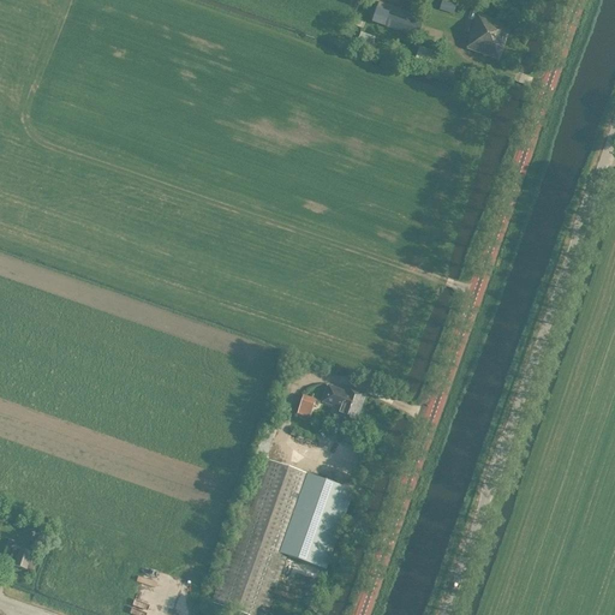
[(371,22),(417,37),(424,16),(378,0),(371,22)]
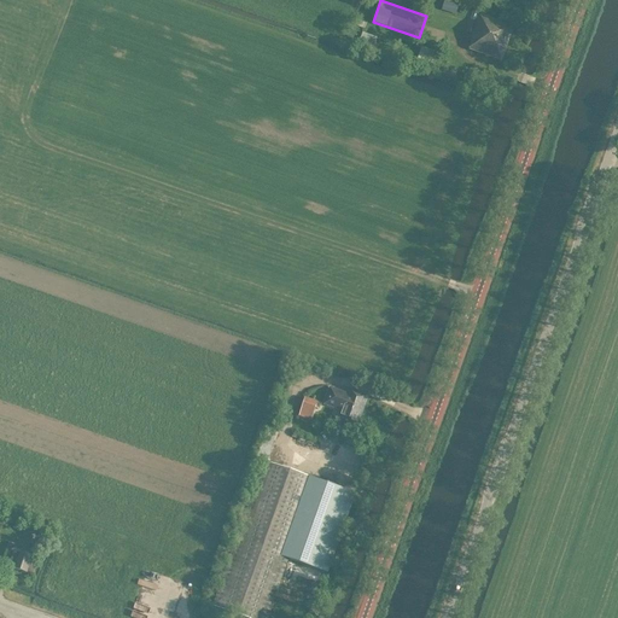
[(468,48),(501,60),(513,25),(479,13),(471,39),(472,39),(468,48)]
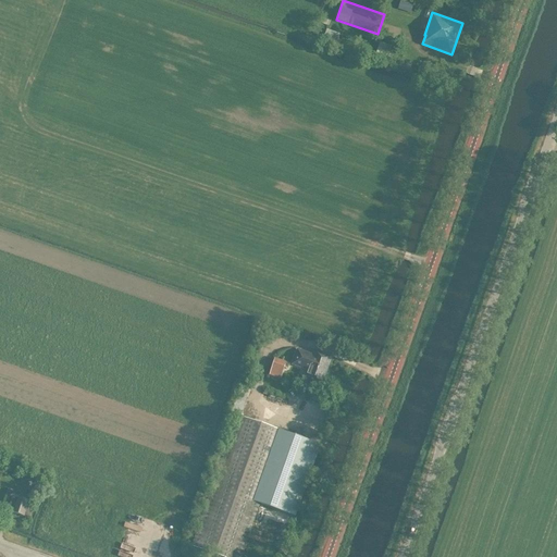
[(323,37),(335,41),(339,33),(326,28),(323,37)]
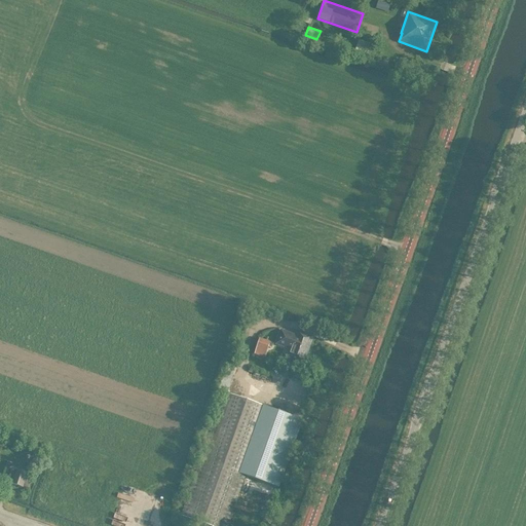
[(372,42),(361,39),(358,47),(370,51),(372,42)]
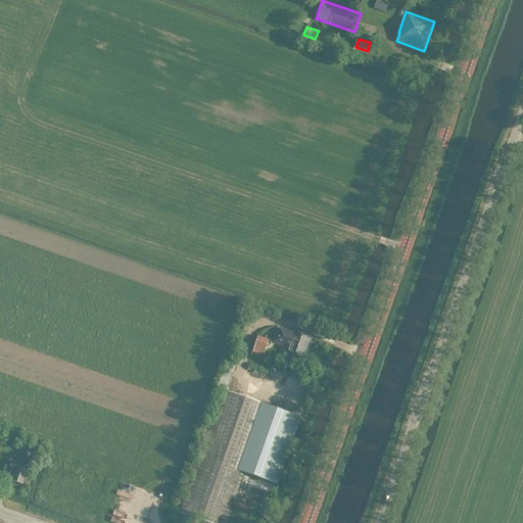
[(285,355),(301,362),(312,334),(295,329),(294,332),(279,327),(274,341),(288,347),(285,355)]
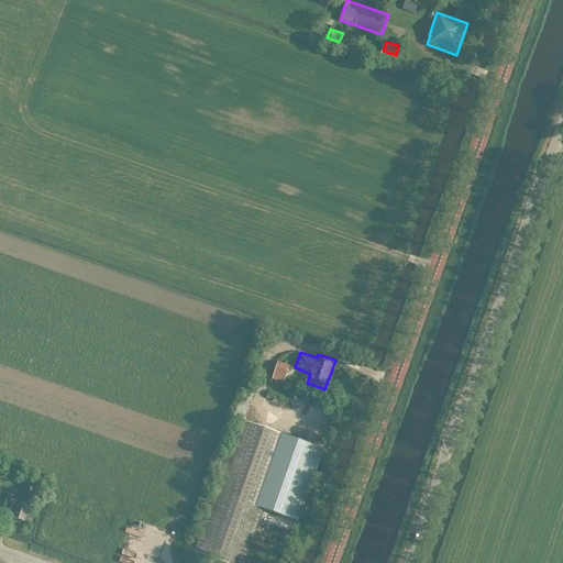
[(192,551),(224,562),(242,562),(263,509),(298,521),(323,450),(240,420),(192,551)]
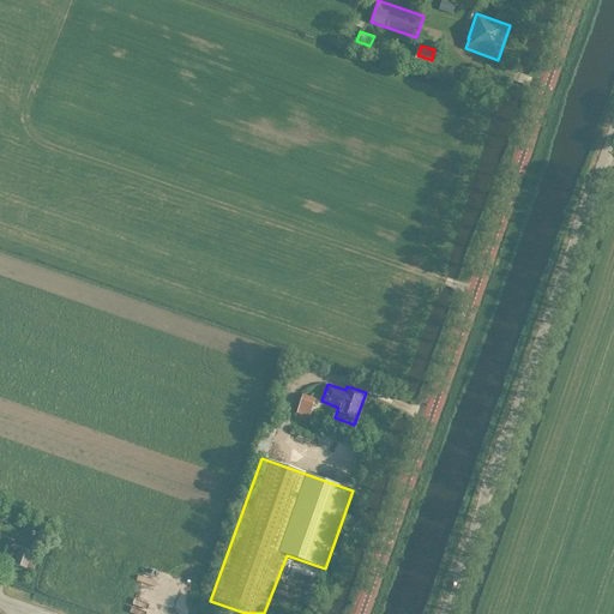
[(13,564),(26,569),(31,552),(18,547),(18,548),(14,548),(12,554),(11,554),(8,563),(13,564)]
